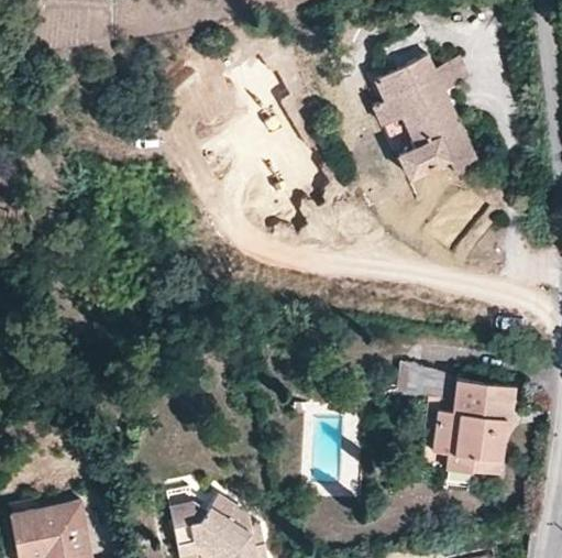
[(428,56),(374,81),(384,100),(371,108),(381,128),(399,119),(412,148),(396,156),(407,181),(448,164),(454,177),(478,164),(444,93),(469,79),(460,58),(434,70),(428,56)]
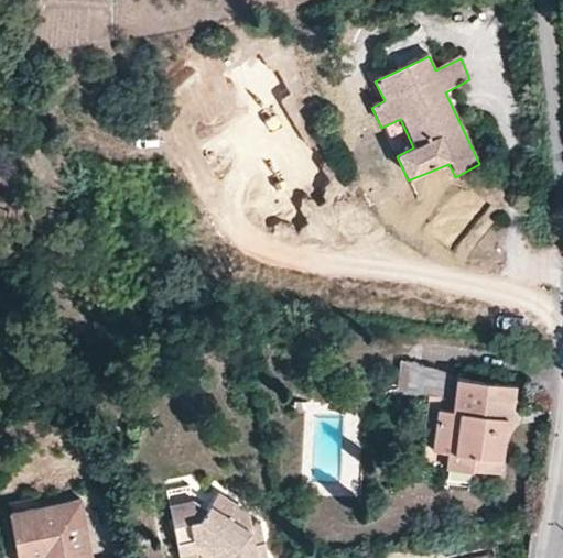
[(278,217),(325,187),(247,61),(218,78),(239,112),(220,124),(278,217)]
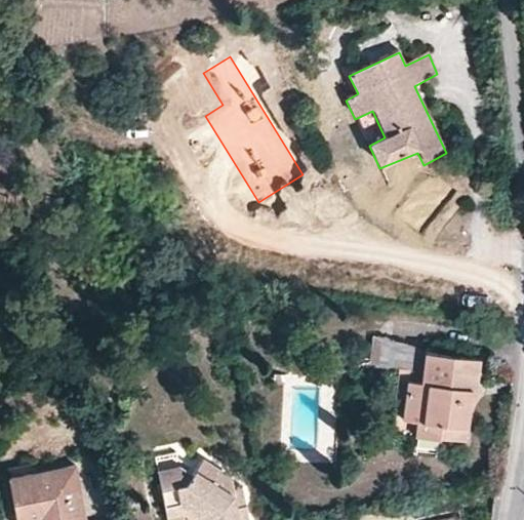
[(375,337),(370,361),(415,369),(420,346),(375,337)]
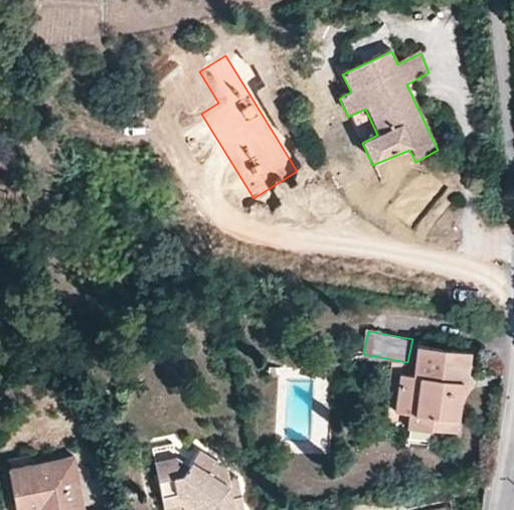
[(472,354),(418,349),(413,376),(400,375),(395,413),(409,415),(408,431),(457,434),(464,383),(469,384),(472,354)]
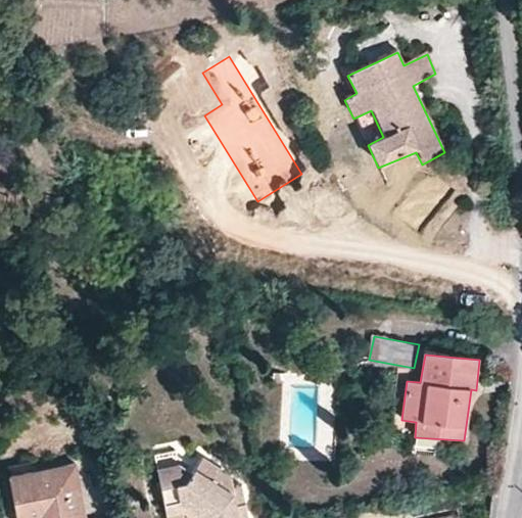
[(167,515),(184,513),(188,509),(197,517),(245,517),(243,506),(235,508),(232,490),(230,478),(200,464),(190,476),(177,469),(158,473),(167,515)]
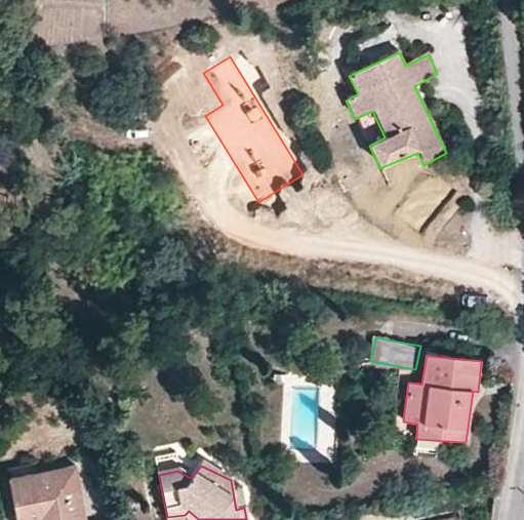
[(85,519),(75,467),(9,478),(17,519),(85,519)]
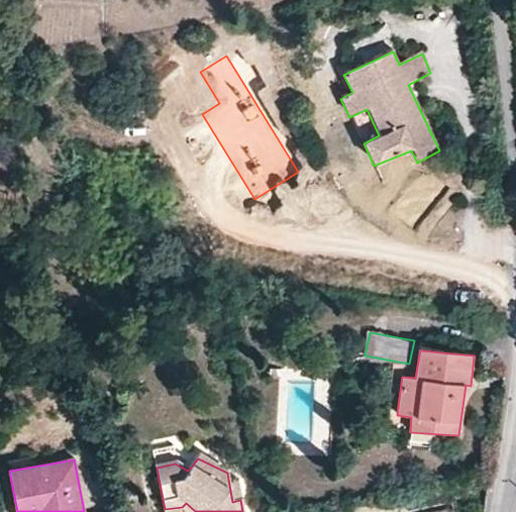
[(237,483),(229,485),(232,502),(240,500),(237,483)]
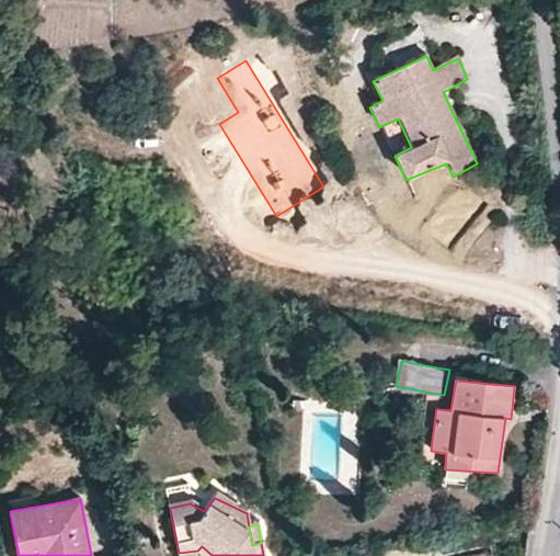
[(212,555),(202,546),(197,551),(202,555),(212,555)]
